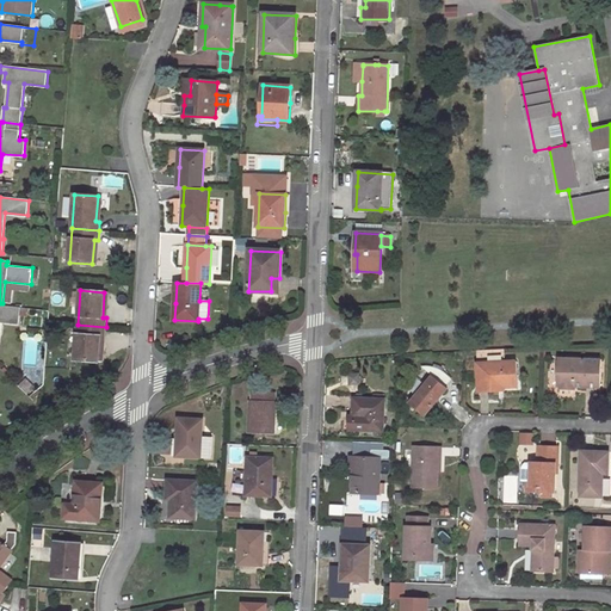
[(22,308),(0,306),(0,321),(19,325),(20,316),(22,308)]
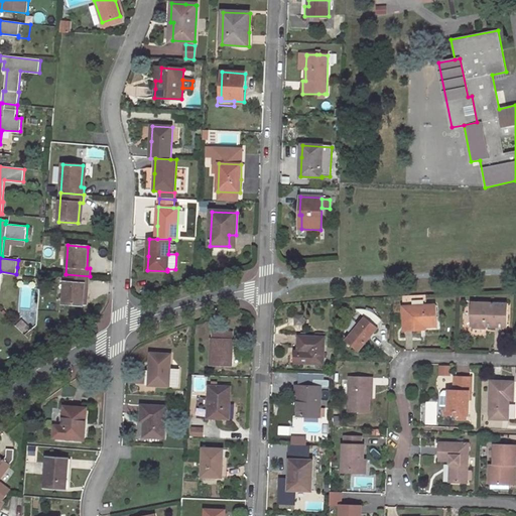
[(90,276),(66,274),(63,303),(84,304),(86,283),(89,283),(90,276)]
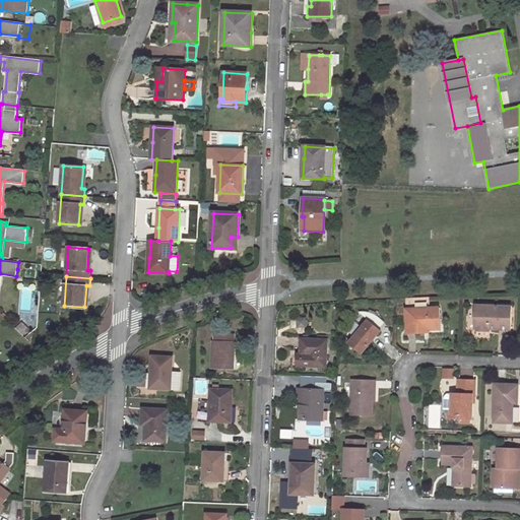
[(20,287),(20,312),(30,312),(30,303),(38,303),(38,287),(20,287)]
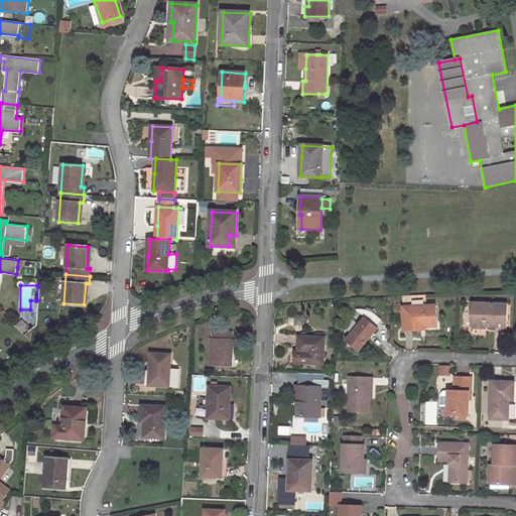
[(402,296),(404,333),(427,331),(427,329),(426,324),(437,324),(436,305),(426,305),(426,294),(402,296)]
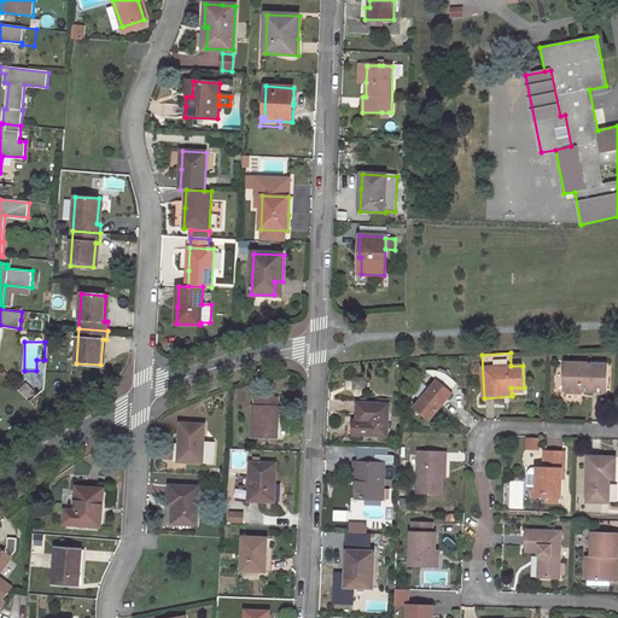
[(606,392),(607,363),(566,363),(566,371),(564,371),(564,383),(566,383),(566,395),(582,395),(582,391),(606,392)]
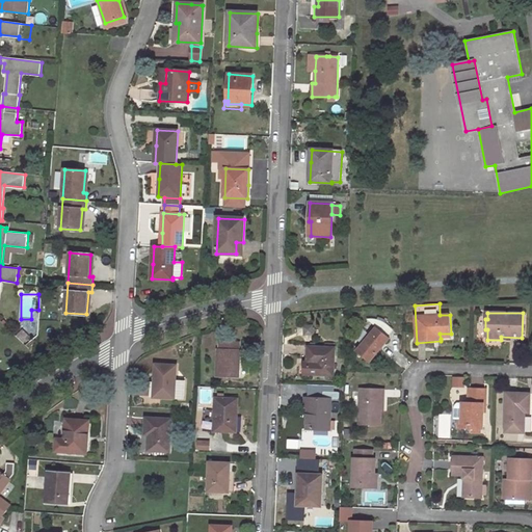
[(376,320),(371,320),(368,320),(376,328),(381,322),(376,320)]
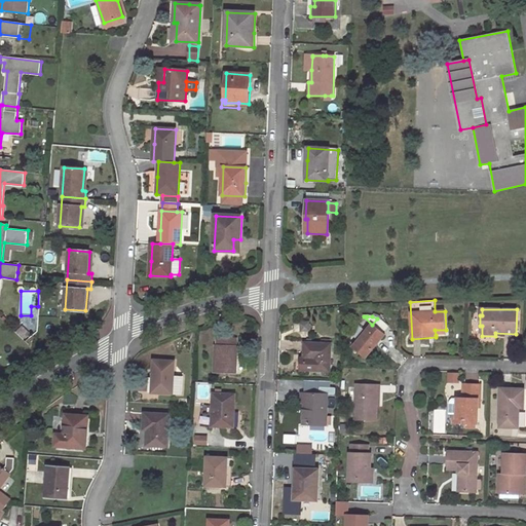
[(372,325),(351,347),(365,359),(384,335),(382,333),(387,327),(385,325),(380,321),(377,318),(372,325)]
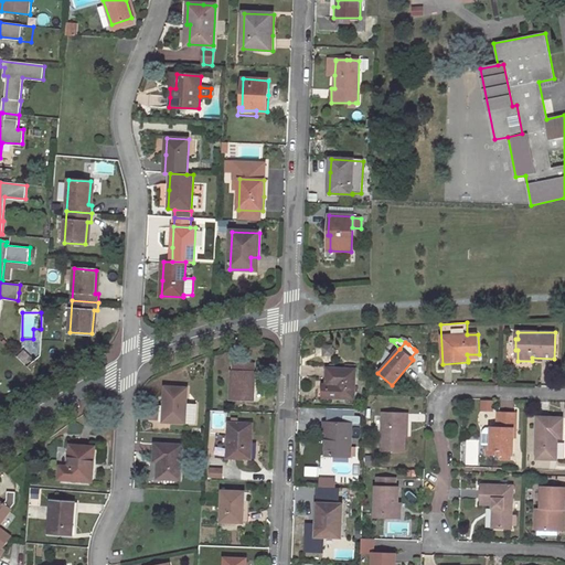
[(254,363),(233,362),(232,371),(231,371),(228,401),(254,402),(255,372),(255,364),(254,364),(254,363)]
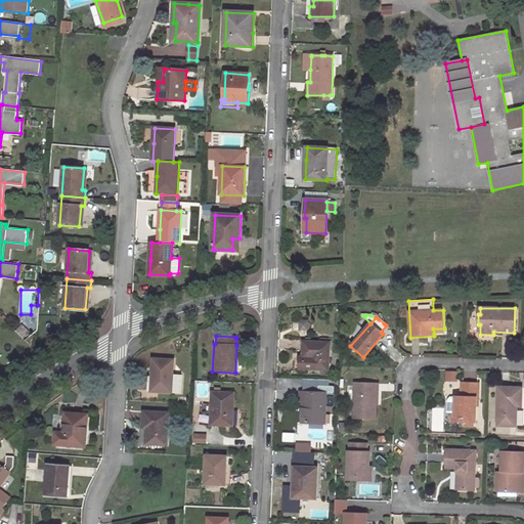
[(299,368),(328,369),(329,343),(326,343),(319,343),(303,342),(303,357),(300,357),(299,368)]
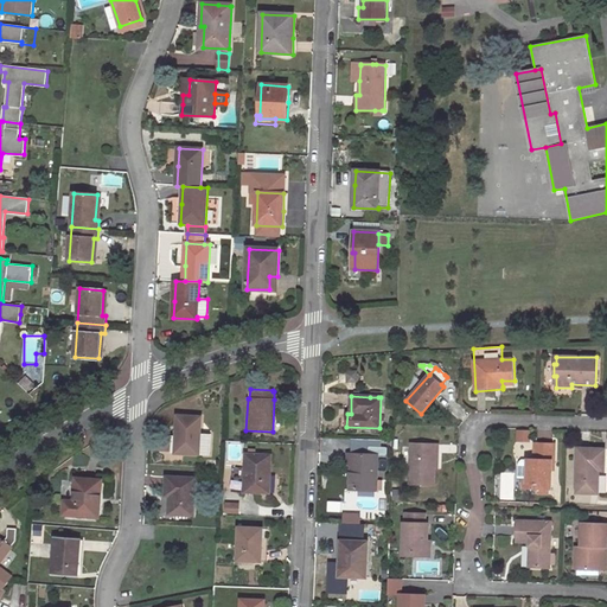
[(202,417),(177,416),(174,454),(210,455),(211,434),(200,434),(202,417)]
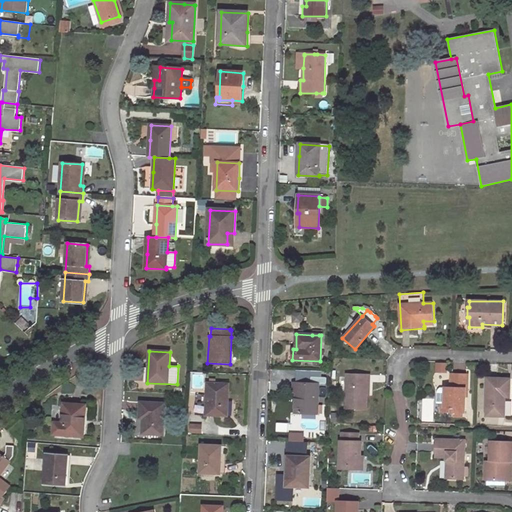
[(436,372),(446,372),(446,364),(436,364),(436,372)]
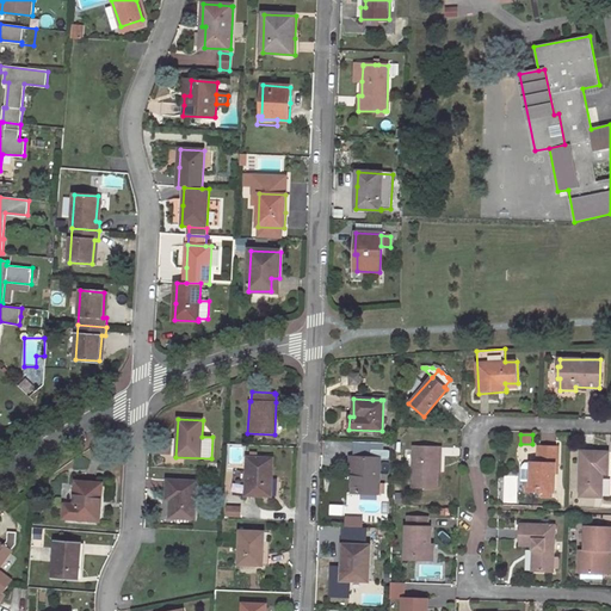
[(442,448),(413,446),(412,488),(437,489),(437,471),(438,458),(440,458),(442,448)]
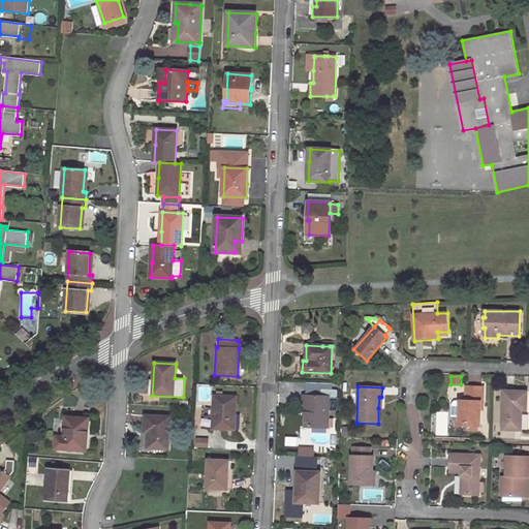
[(483,387),(466,387),(465,401),(460,401),(459,422),(467,422),(467,426),(469,426),(477,427),(479,427),(480,406),(483,406),(483,387)]
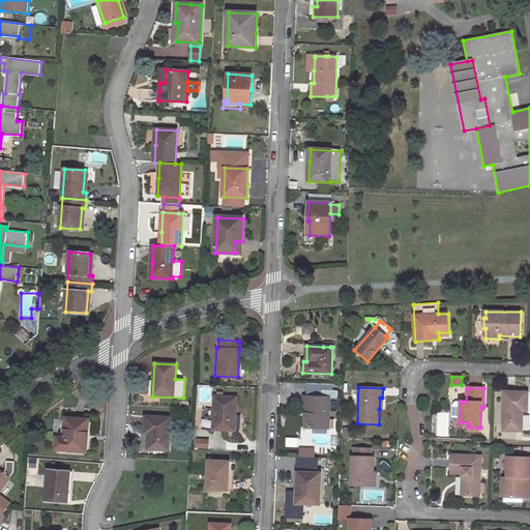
[(527,411),(528,393),(505,391),(503,431),(522,432),(523,411),(527,411)]
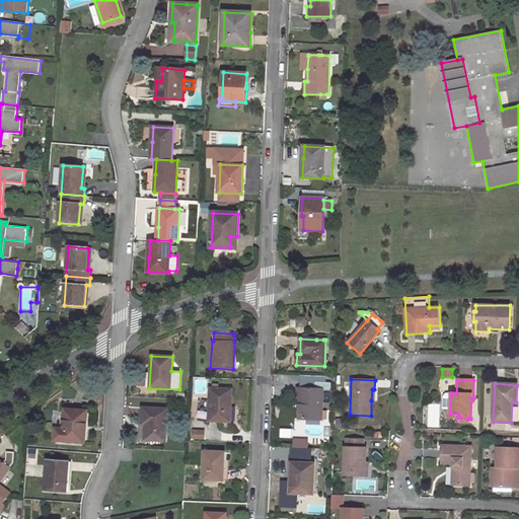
[(320,419),(321,389),(297,388),(297,397),(300,397),(299,419),(320,419)]
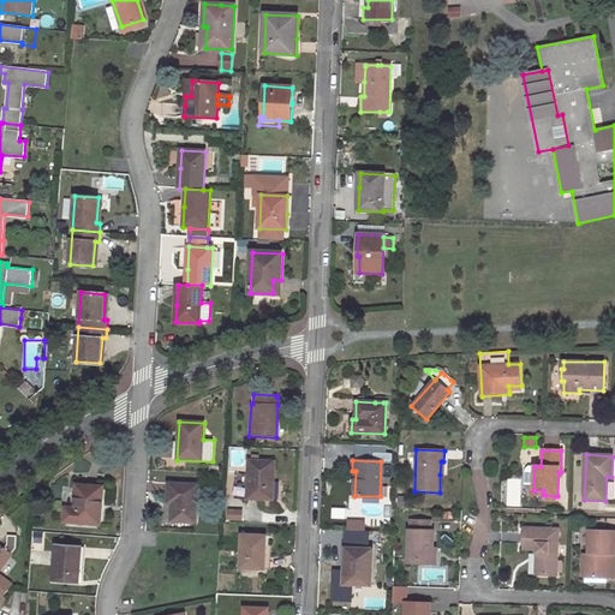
[(275,461),(248,461),(246,499),(270,500),(272,481),(274,481),(275,461)]
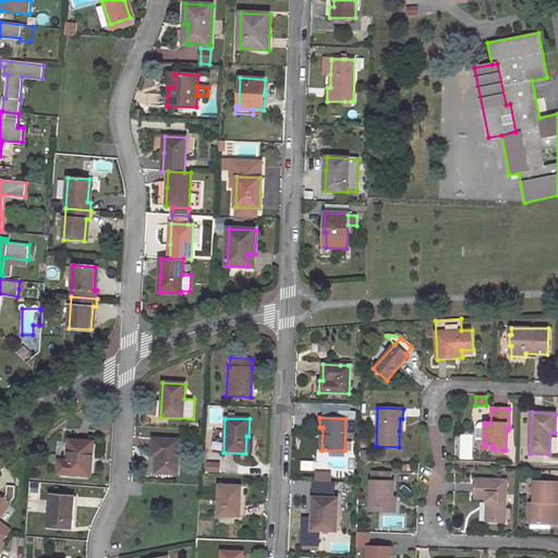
[(484,445),(485,423),(482,423),(481,449),(493,449),(493,445),(484,445)]
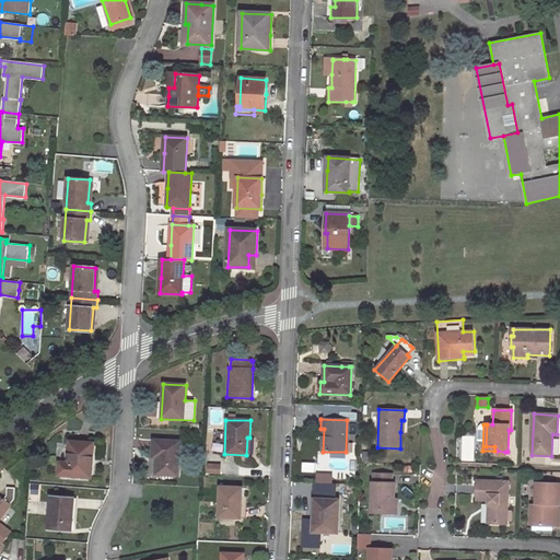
[(93,443),(69,441),(67,463),(59,462),(58,475),(91,477),(93,443)]
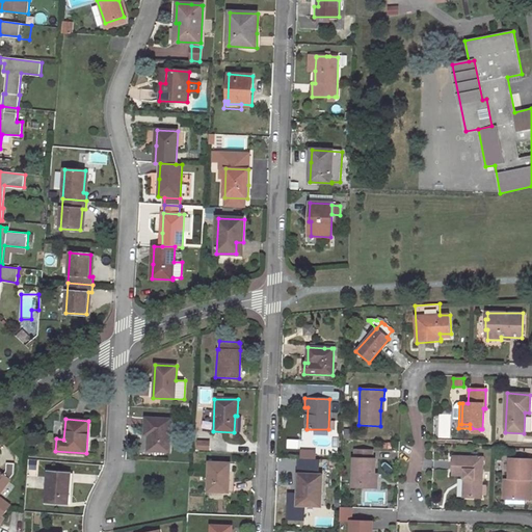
[(171,420),(145,419),(144,434),(149,435),(148,450),(169,451),(171,420)]
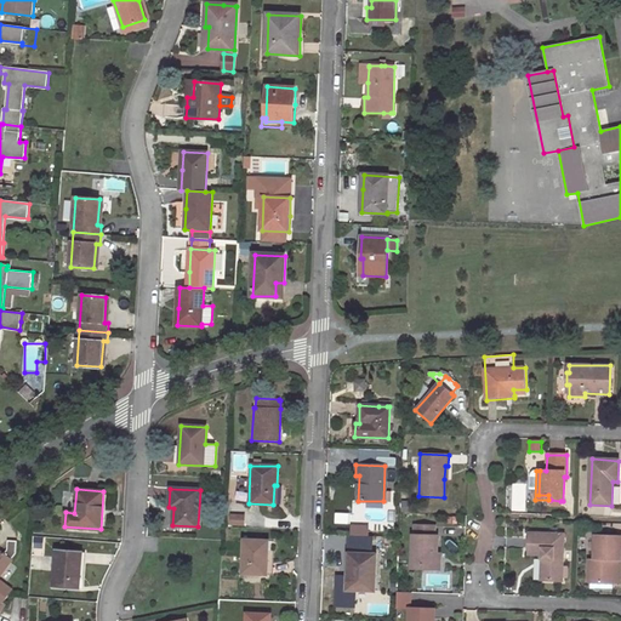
[(232,524),(246,524),(245,514),(231,514),(232,524)]
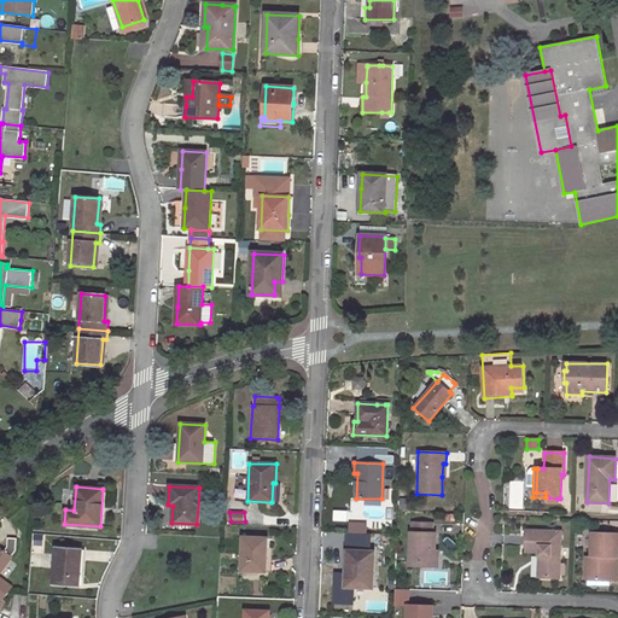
[(361,524),(345,524),(345,532),(361,534),(361,524)]
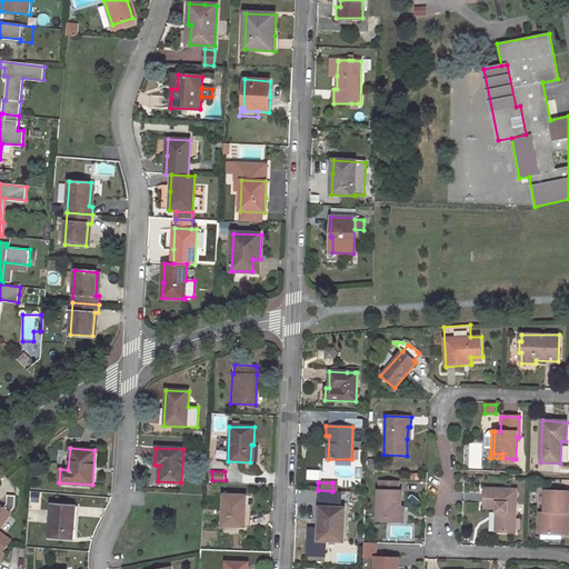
[(380,490),(398,491),(398,482),(380,482),(380,490)]
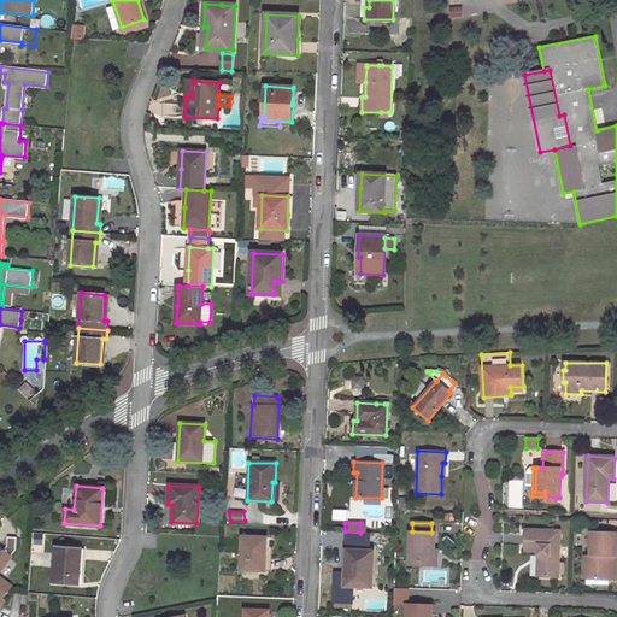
[(560,532),(526,530),(524,551),(538,551),(538,556),(542,556),(542,577),(558,577),(558,574),(559,564),(560,532)]
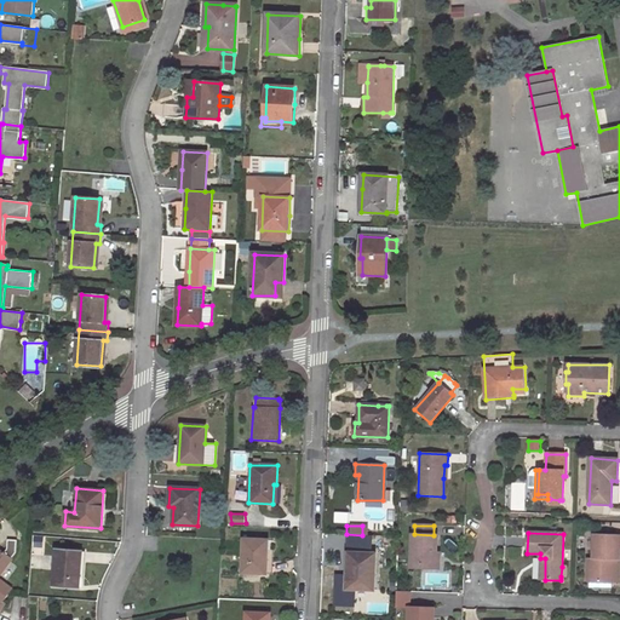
[(414,534),(413,534),(412,568),(422,568),(422,566),(431,566),(432,554),(435,555),(435,554),(435,535),(434,535),(414,534)]
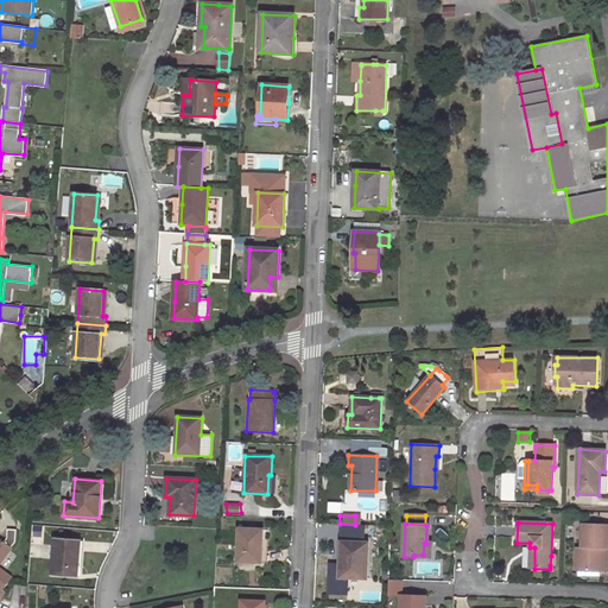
[(607,538),(607,524),(582,524),(581,548),(577,548),(576,571),(602,572),(603,549),(607,550),(607,538)]
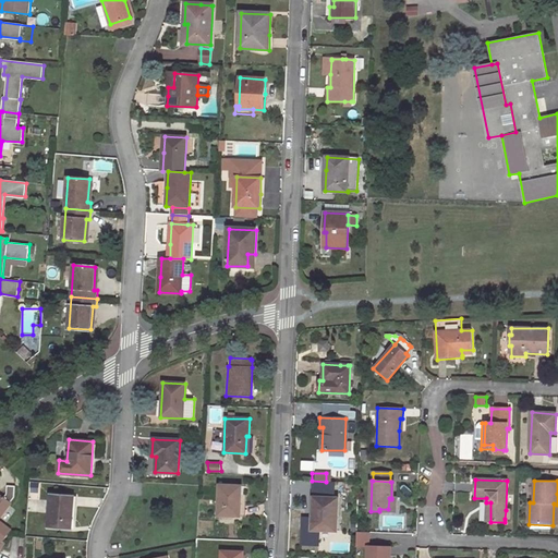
[(241,486),(218,485),(217,516),(240,517),(241,495),(241,486)]
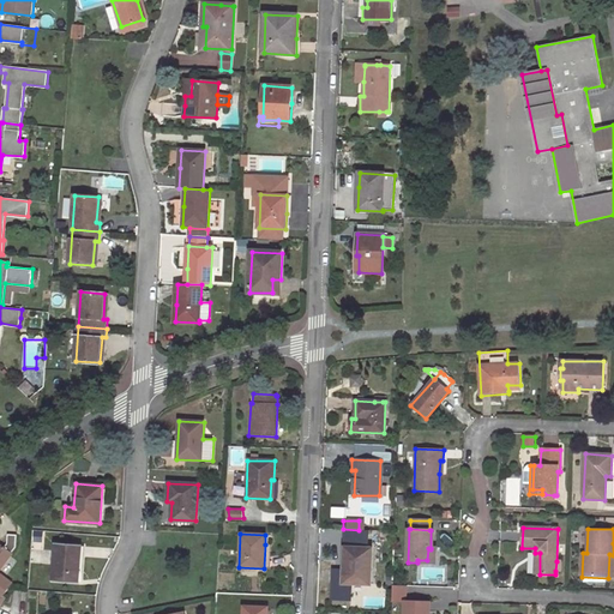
[(0,543),(0,595),(4,597),(13,583),(0,573),(0,570),(16,548),(17,535),(7,535),(6,543),(4,547),(0,543)]
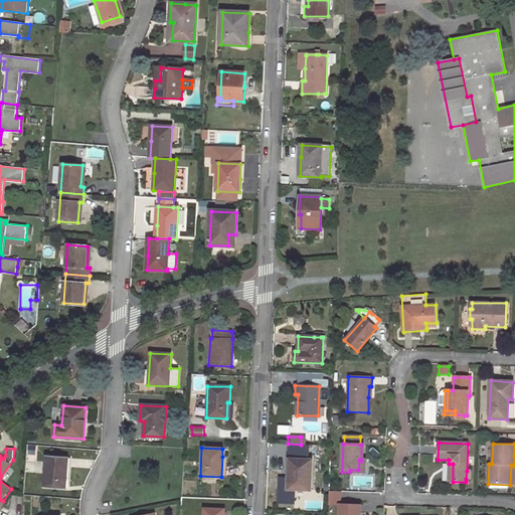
[(68,459),(46,457),(44,487),(65,488),(68,459)]
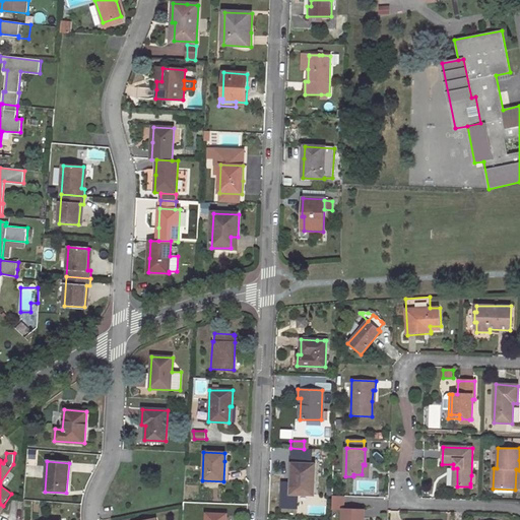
[(313,495),(314,464),(296,464),(296,473),(291,473),(290,494),(313,495)]
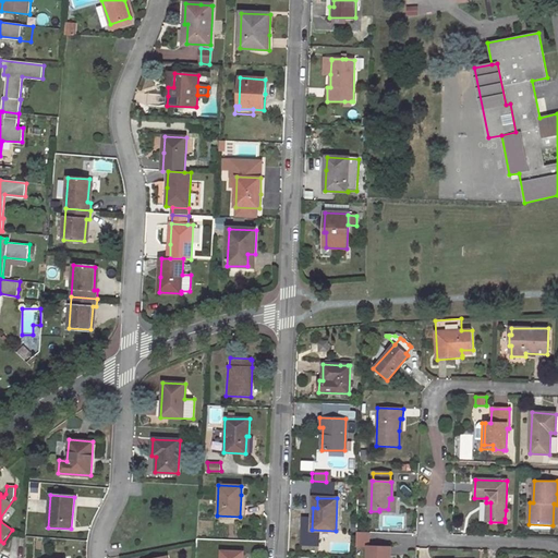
[(367,546),(366,557),(389,557),(390,547),(367,546)]
